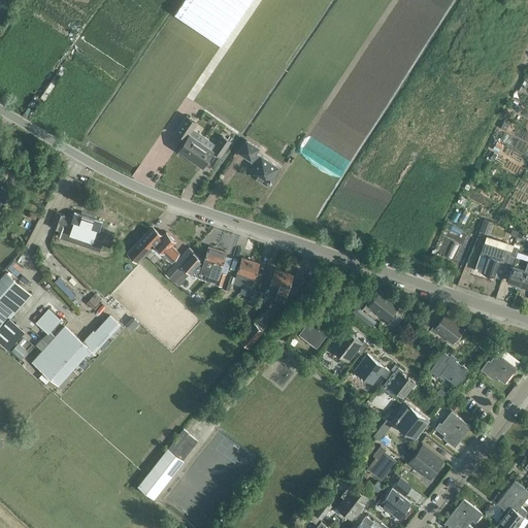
[(184,0),(175,13),(222,44),(251,0),(184,0)]
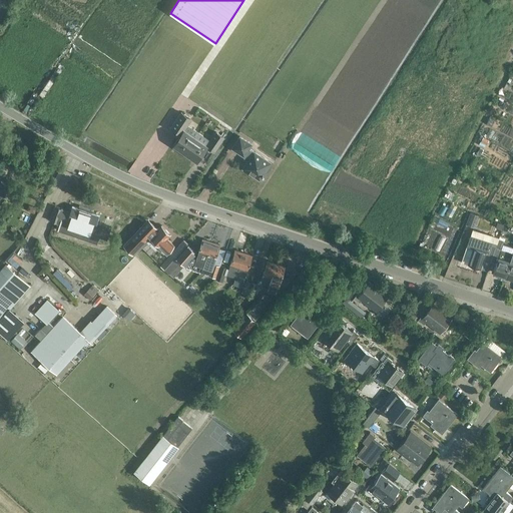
[(181,113),(171,127),(183,135),(180,140),(178,139),(173,145),(179,150),(180,148),(186,152),(199,132),(187,125),(191,119),(181,113)]
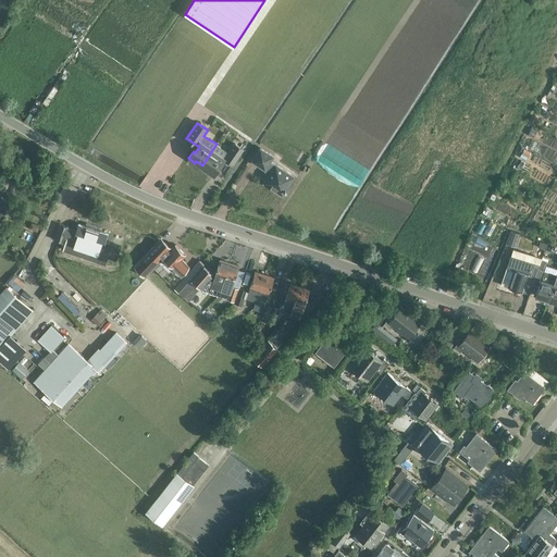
[(236,143),(233,147),(225,159),(231,163),(233,164),(244,148),(236,143)]
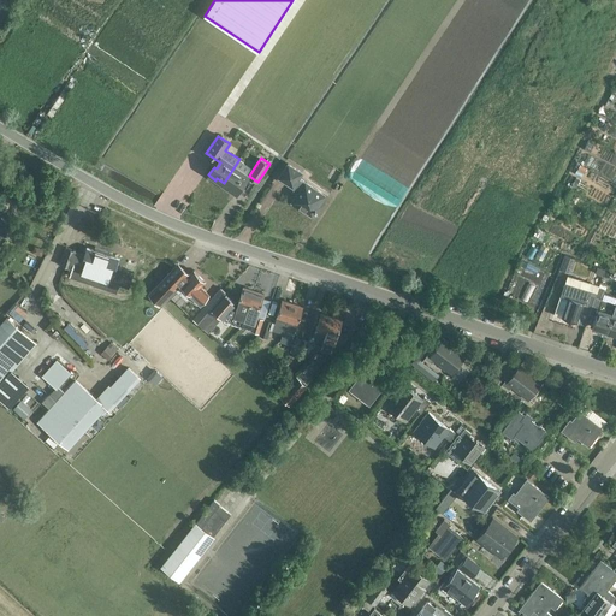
[(240,159),(224,183),(230,188),(229,189),(236,194),(242,187),(240,185),(247,173),(252,167),(240,159)]
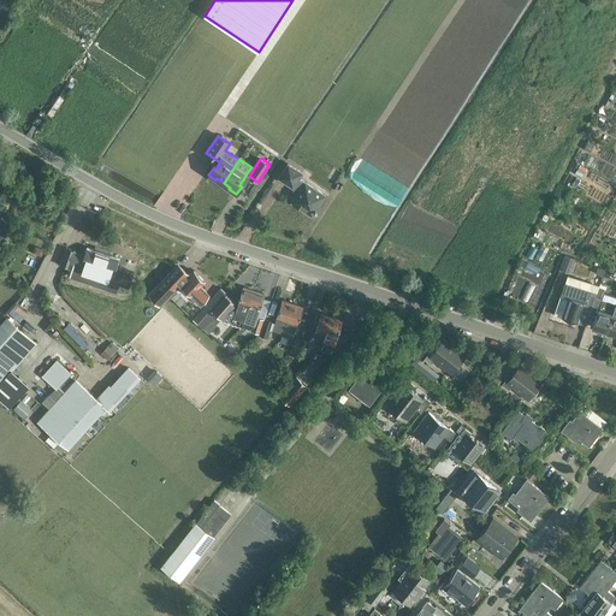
[(325,195),(300,178),(302,173),(289,164),(279,178),(294,188),(294,187),(296,188),(296,193),(298,193),(292,202),(312,215),(315,211),(317,211),(318,209),(317,208),(325,195)]
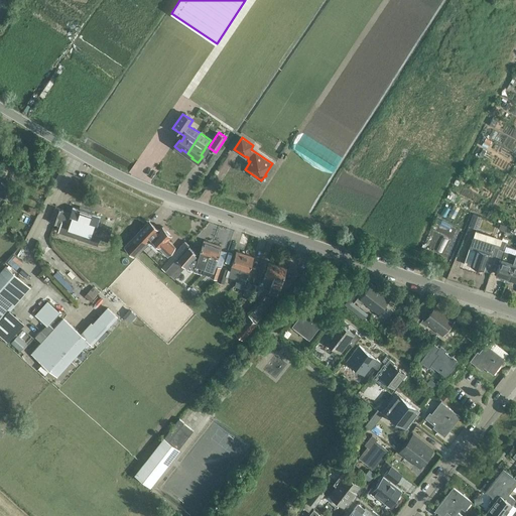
[(0,196),(5,199),(11,181),(3,178),(4,175),(0,173),(0,196)]
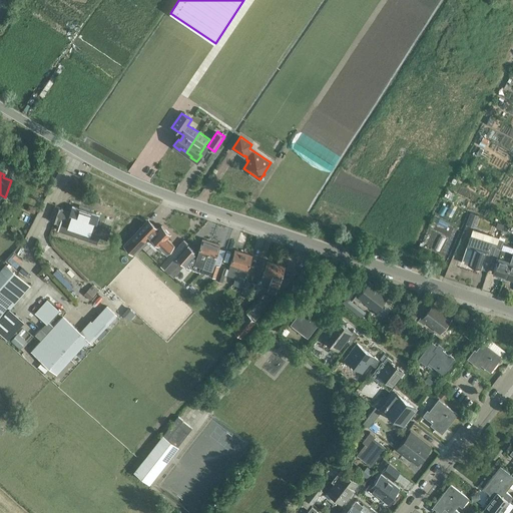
[(67,225),(73,227),(71,231),(91,238),(93,233),(99,215),(73,206),(70,213),(63,210),(63,209),(55,207),(50,220),(67,226),(67,225)]
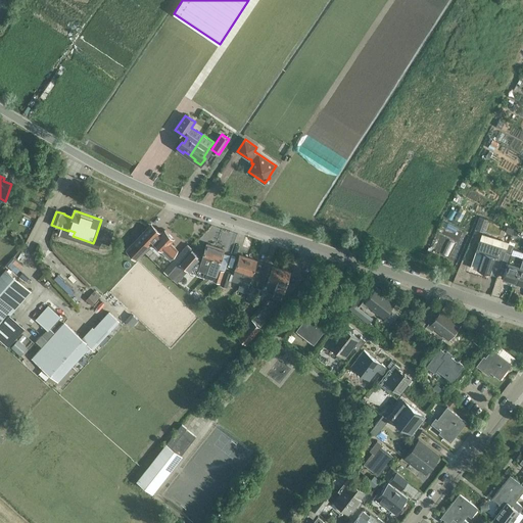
[(151,224),(127,249),(137,259),(150,246),(158,255),(162,250),(171,257),(177,250),(170,243),(175,239),(164,230),(161,233),(151,224)]
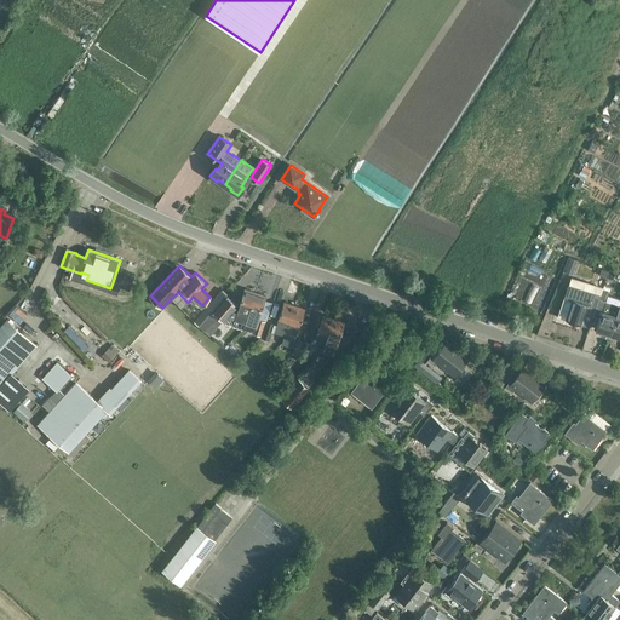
[(604,285),(610,270),(600,267),(593,281),(604,285)]
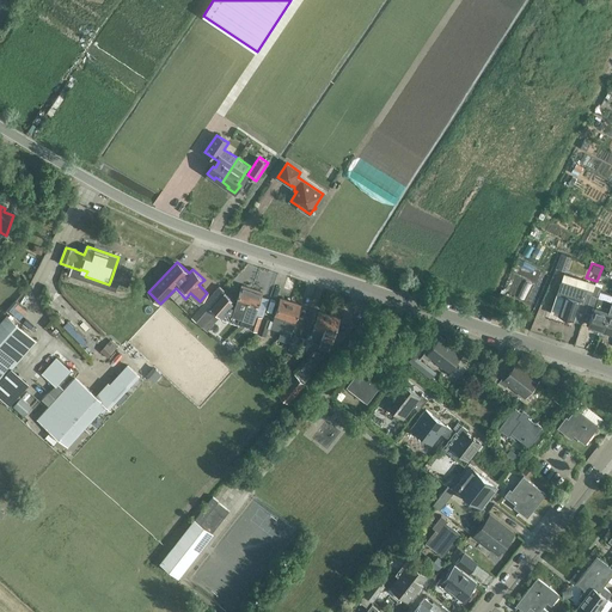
[(587,312),(597,286),(564,275),(558,293),(565,295),(560,316),(574,320),(577,310),(580,310),(587,312)]
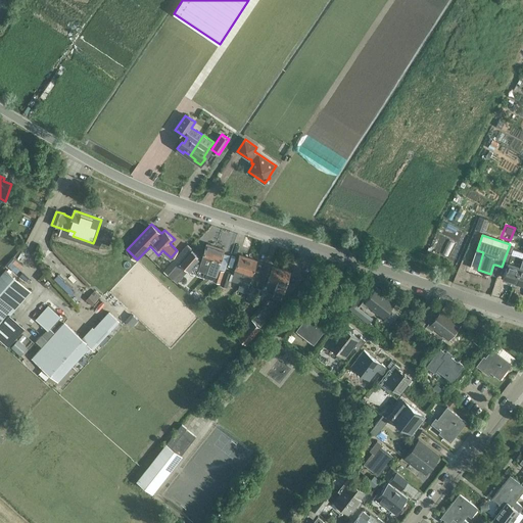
[(200,264),(199,269),(207,272),(209,266),(216,246),(207,244),(200,264)]
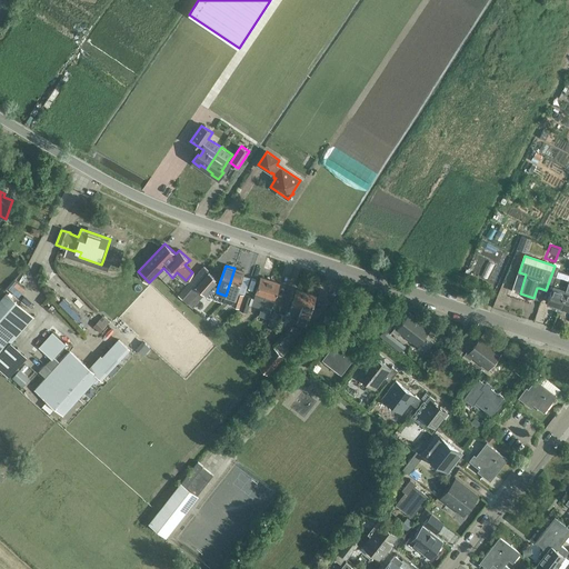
[(559,309),(560,307),(566,290),(553,286),(559,267),(555,266),(546,290),(551,292),(548,302),(555,305),(553,307),(559,309)]
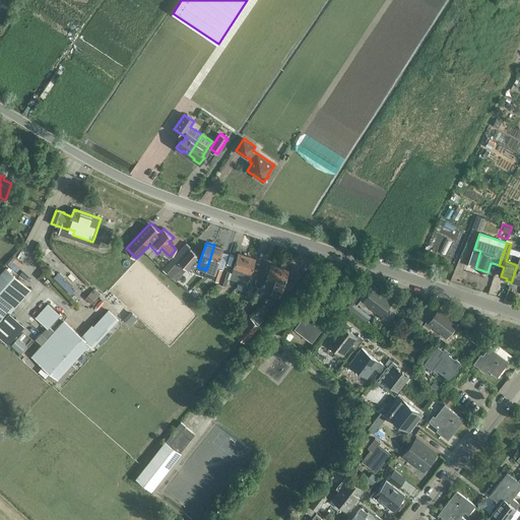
[(208,264),(206,270),(215,272),(212,280),(219,282),(223,269),(216,267),(223,248),(214,245),(208,264)]
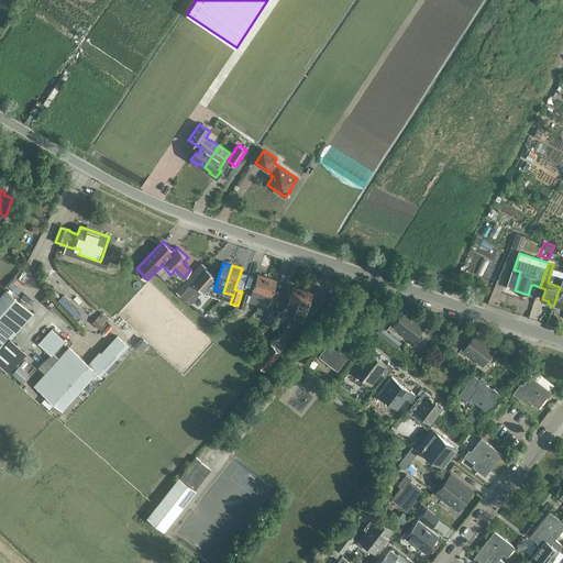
[(191,284),(180,296),(186,300),(196,290),(197,289),(196,288),(197,287),(202,291),(207,287),(214,277),(206,269),(192,285),(191,284)]
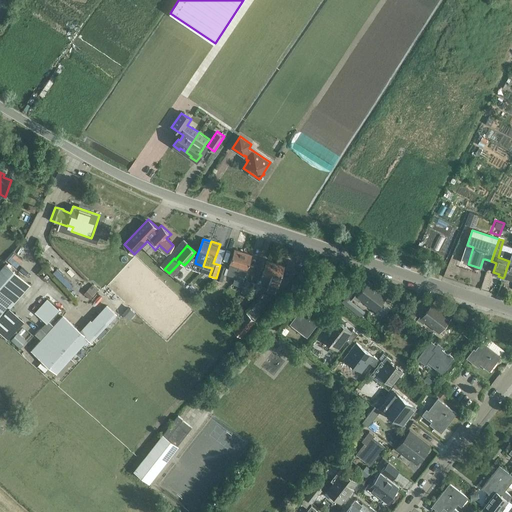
[(220,265),(216,278),(233,283),(235,277),(237,272),(243,253),(235,250),(228,268),(220,265)]
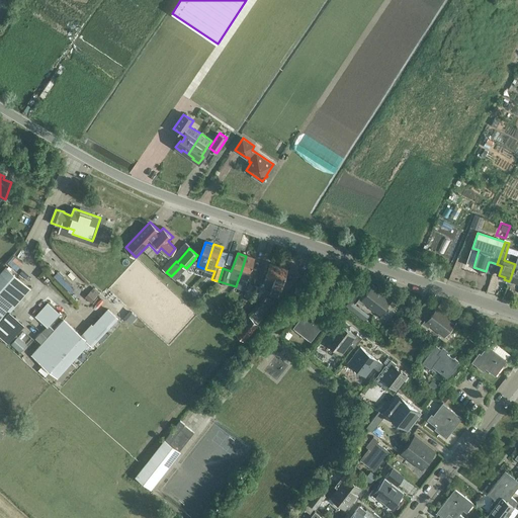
[(240,275),(238,280),(246,283),(248,277),(255,258),(246,256),(240,275)]
